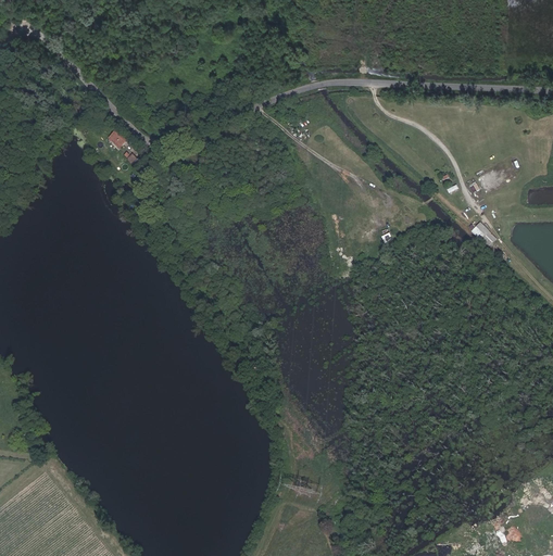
[(118,147),(127,139),(117,128),(109,137),(118,147)]
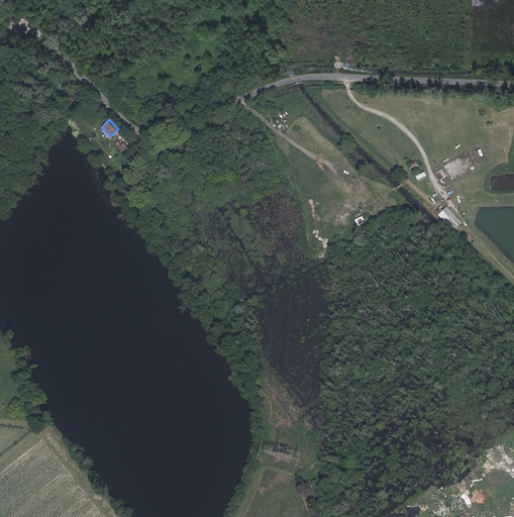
[(110,136),(101,127),(99,128),(109,138),(110,136)]
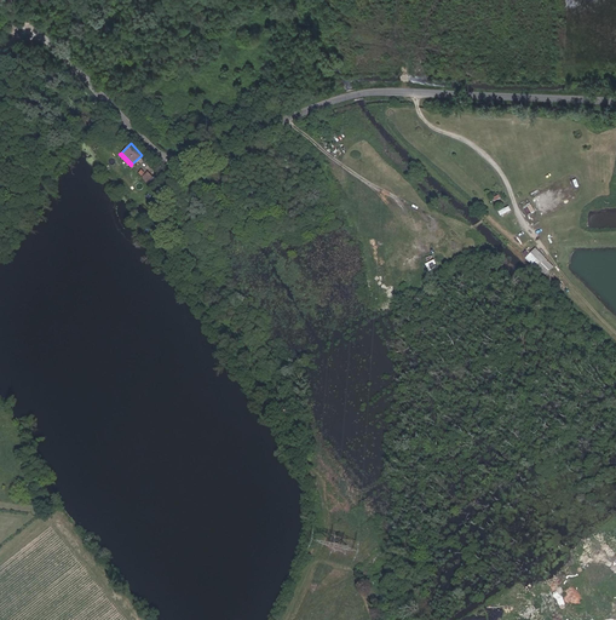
[(150,178),(145,172),(139,178),(145,184),(150,178)]
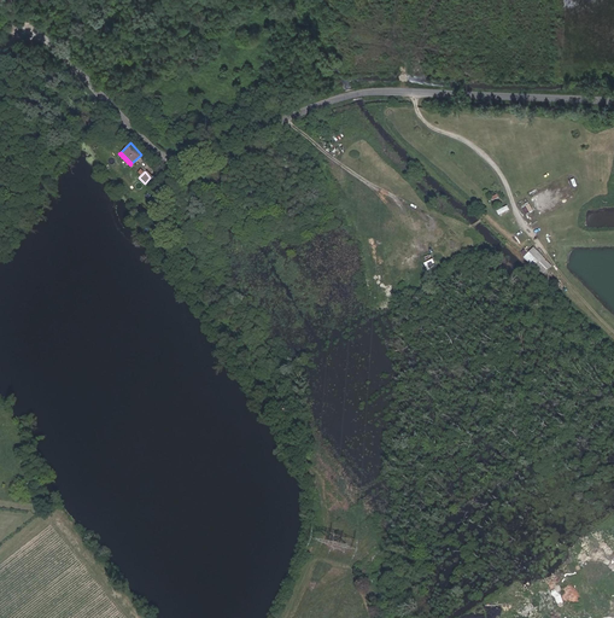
[(157,184),(151,178),(150,178),(145,184),(151,190),(157,184)]
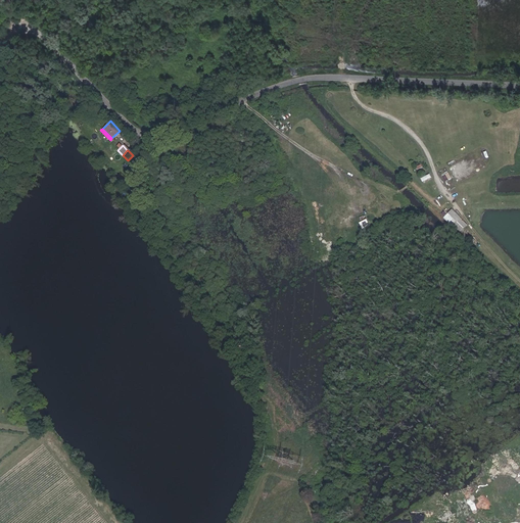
[(440,176),(443,182),(450,178),(446,172),(440,176)]
